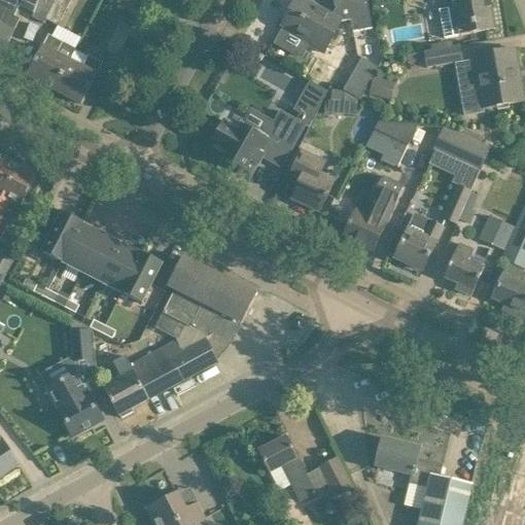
[(32,11),(35,0),(20,0),(19,4),(32,11)]
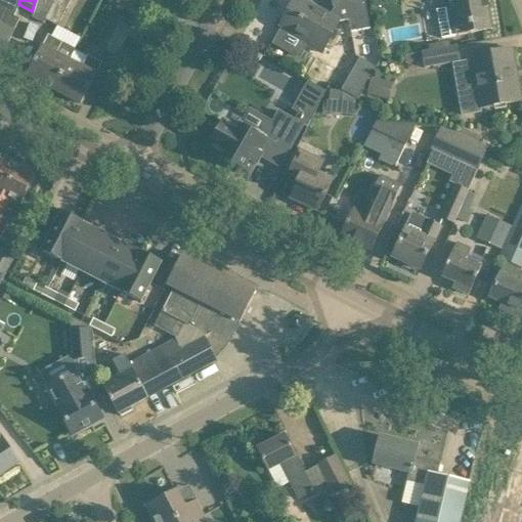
[(41,22),(43,17),(52,0),(35,0),(32,11),(31,16),(41,22)]
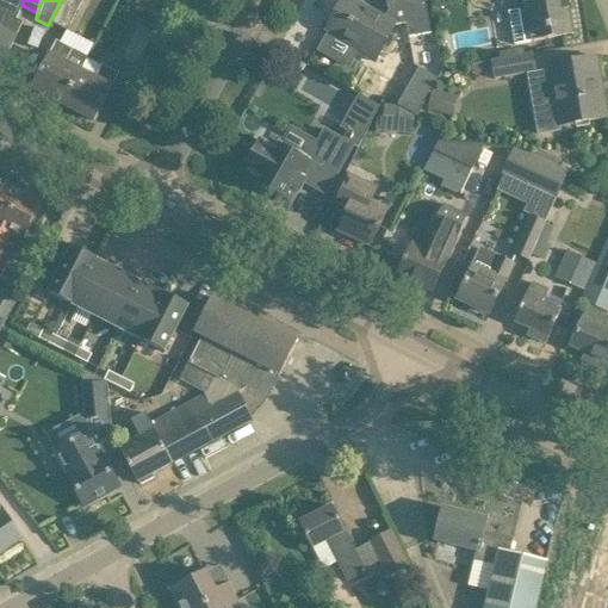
[(61,0),(50,20),(64,28),(79,0),(61,0)]
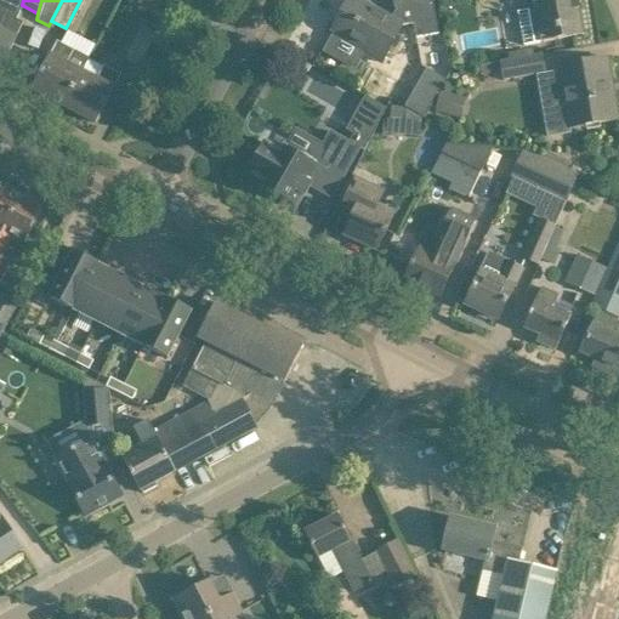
[(346,0),(331,29),(353,40),(365,47),(363,51),(380,61),(399,24),(401,22),(388,16),(372,6),(359,0),(346,0)]
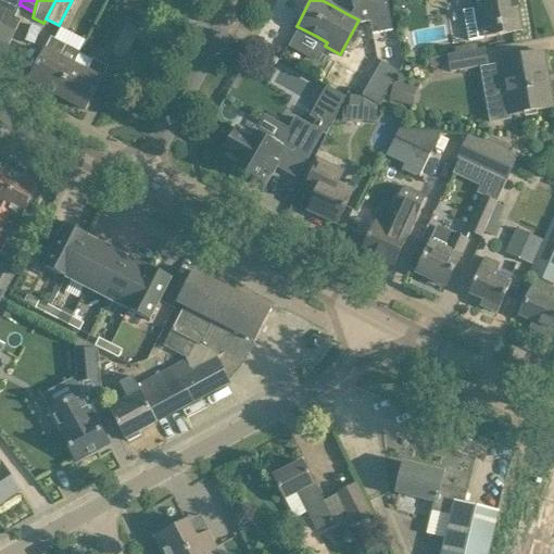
[(353,0),(354,4),(348,14),(359,20),(357,22),(367,21),(369,33),(390,29),(385,1),(388,1),(387,0),(353,0)]
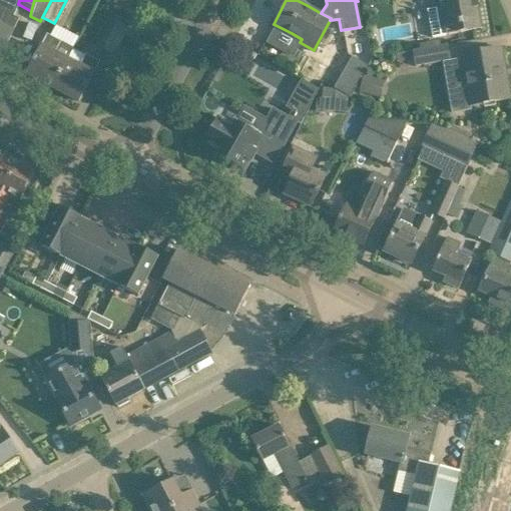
[(439,0),(440,6),(425,8),(430,36),(444,33),(460,30),(480,27),(475,0),(439,0)]
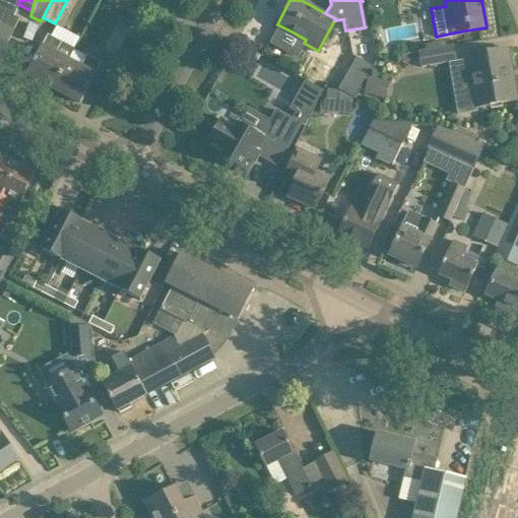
[(0,57),(6,45),(4,44),(16,17),(0,8),(0,57)]
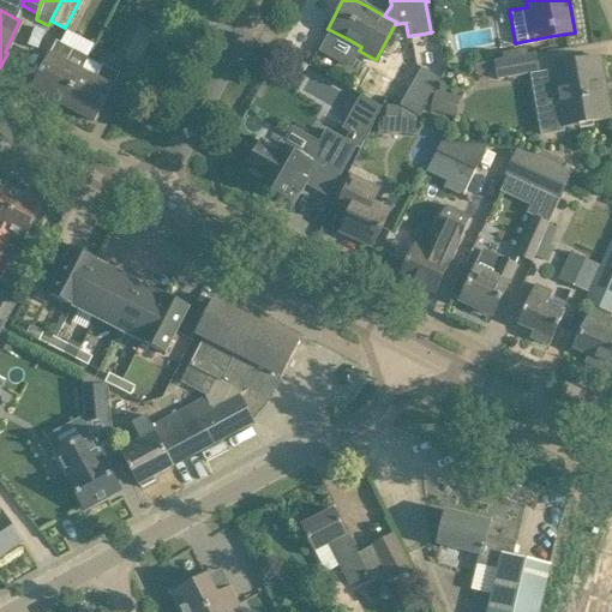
[(120,58),(121,58),(136,65),(153,33),(137,24),(120,58)]
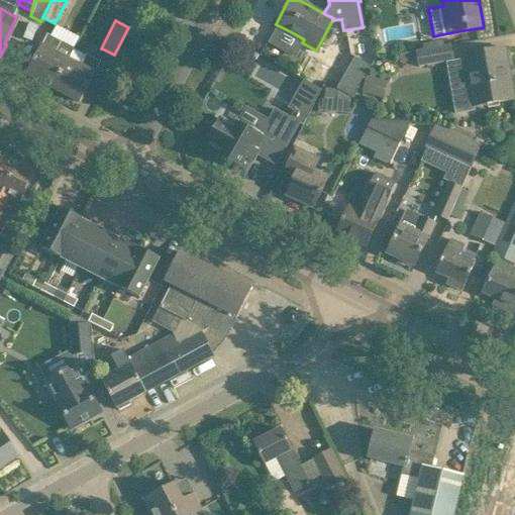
[(26,72),(54,86),(68,59),(73,48),(72,48),(72,46),(60,40),(61,39),(46,32),(40,45),(26,72)]
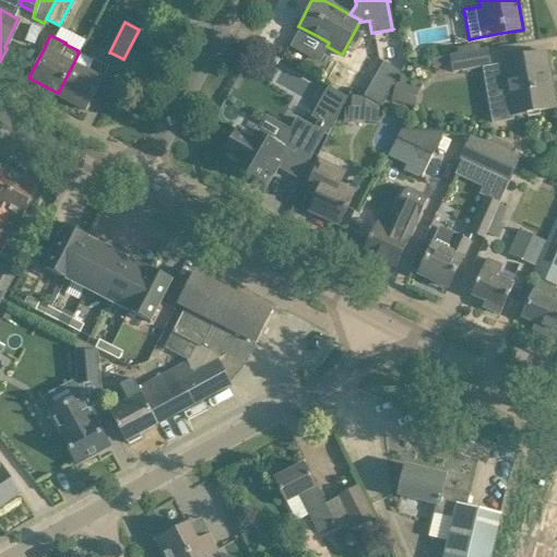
[(451,72),(481,67),(492,122),(512,119),(511,114),(532,110),(554,106),(554,105),(549,106),(544,73),(548,73),(544,50),(523,54),(499,58),(500,62),(488,64),(485,47),(448,55),(429,58),(430,66),(450,62),(451,72)]
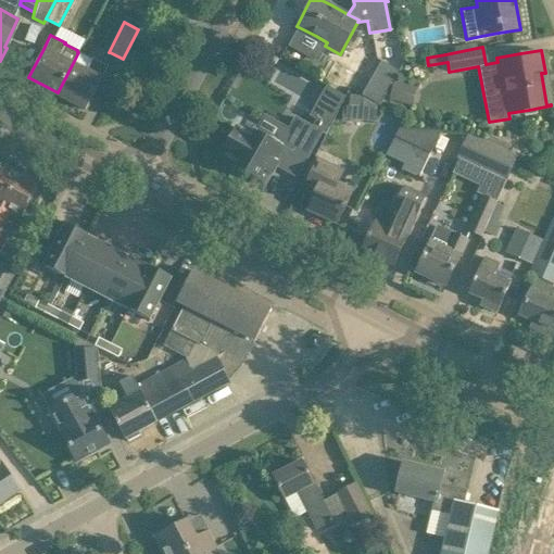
[(73,63),(58,92),(86,108),(101,80),(100,79),(108,67),(93,60),(78,52),(73,63)]
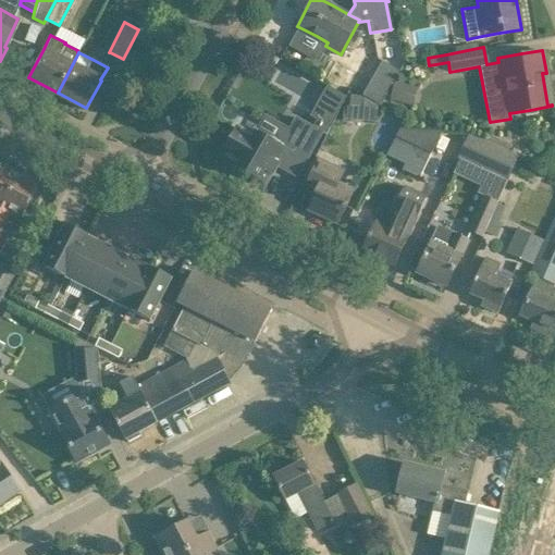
[(381,60),(374,72),(390,81),(396,69),(381,60)]
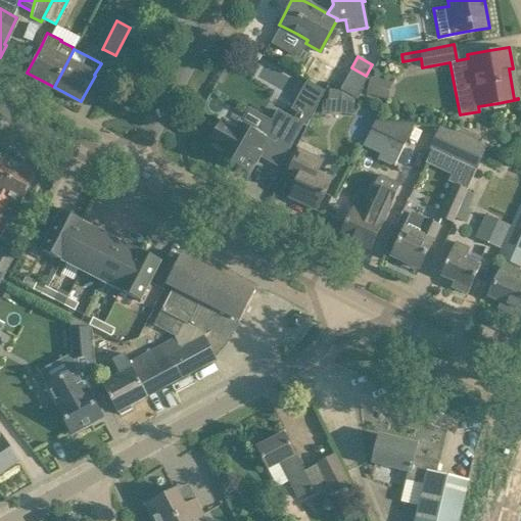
[(368,75),(365,93),(386,97),(390,80),(368,75)]
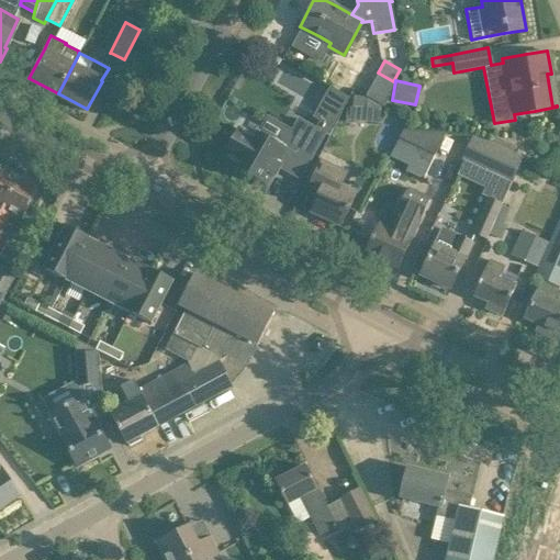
[(371,84),(365,96),(379,104),(380,104),(387,92),(371,84)]
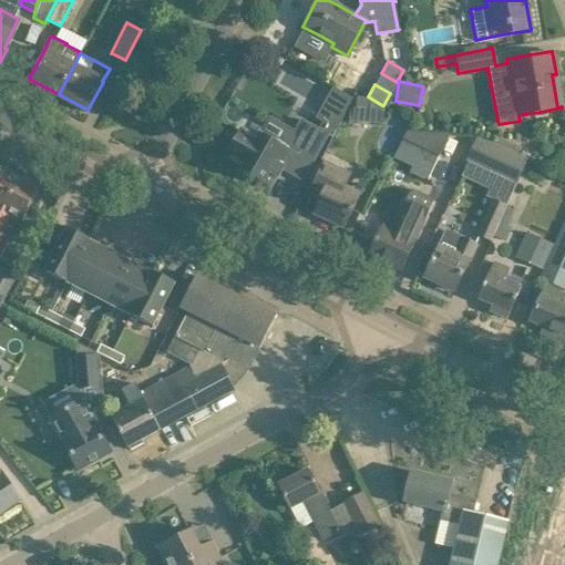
[(330,86),(314,117),(320,122),(334,129),(350,96),(330,86)]
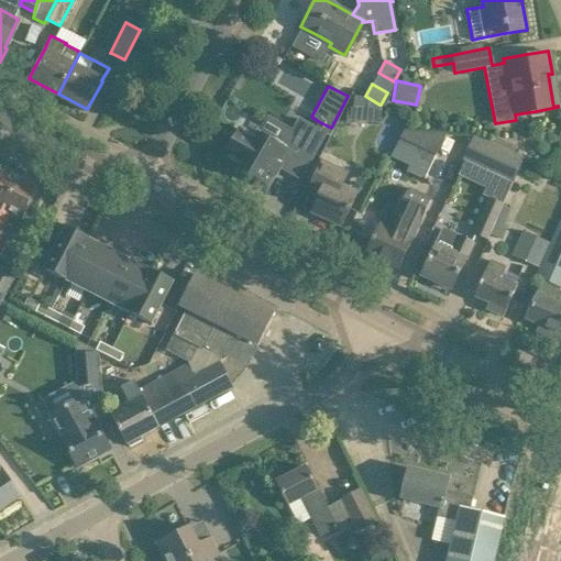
[(345,123),(363,124),(365,96),(351,95),(350,107),(347,106),(345,123)]
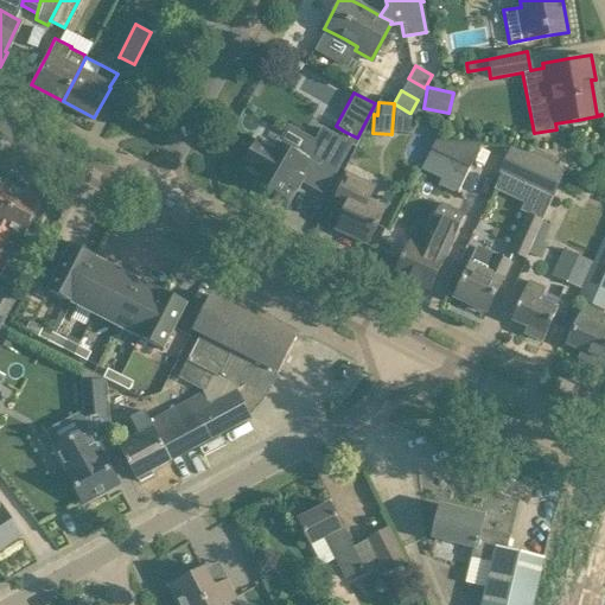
[(255,183),(287,201),(294,189),(297,190),(301,180),(323,192),(350,144),(322,128),(305,158),(279,144),(275,148),(258,138),(253,145),(250,147),(246,157),(244,160),(240,167),(259,178),(255,183)]
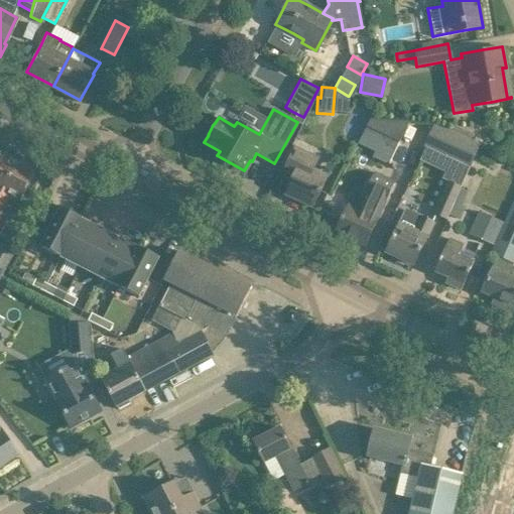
[(372,143),(371,147),(394,152),(401,122),(367,115),(361,140),(372,143)]
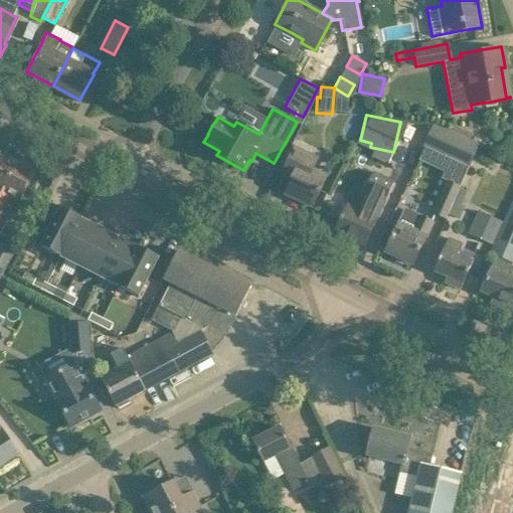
[(452,123),(448,131),(434,124),(422,146),(466,167),(477,145),(468,140),(472,133),(452,123)]
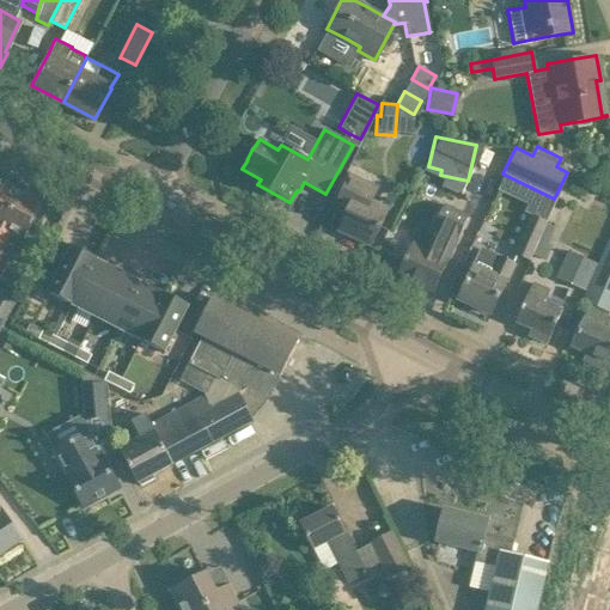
[(336,199),(349,206),(337,231),(370,246),(388,209),(370,202),(377,188),(348,174),(336,199)]
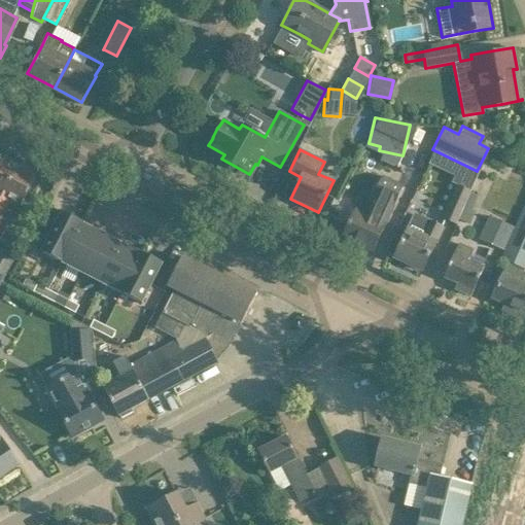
[(0,199),(18,164),(0,154),(0,199)]
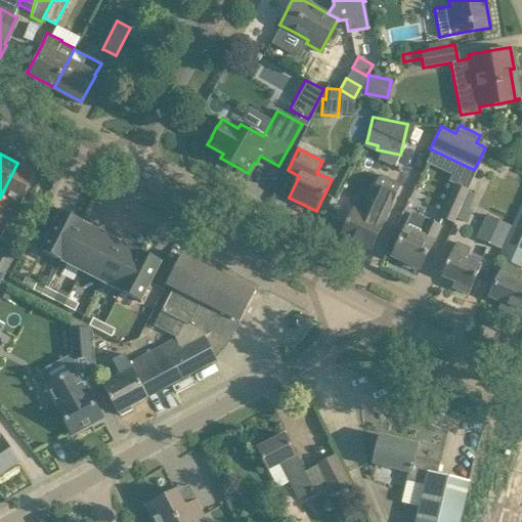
[(0,240),(35,172),(17,163),(0,198),(0,240)]
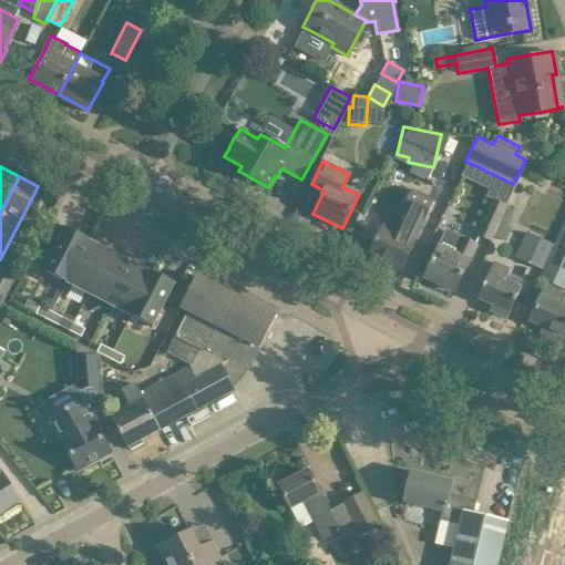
[(380,225),(366,254),(399,270),(432,199),(410,188),(400,209),(403,211),(393,230),(381,225),(380,225)]
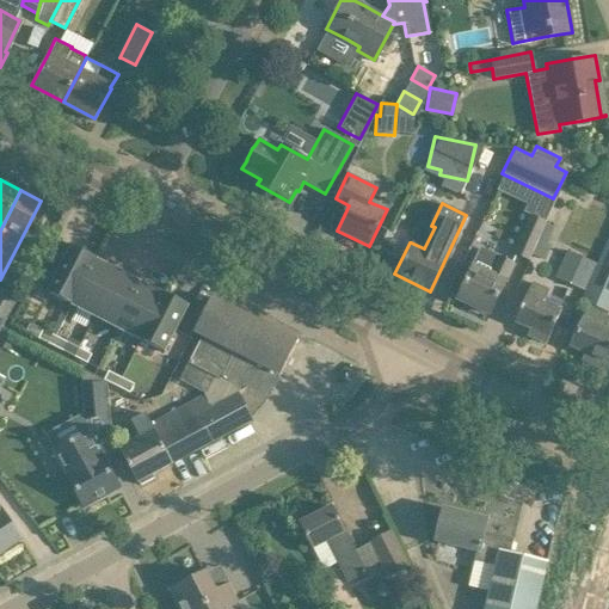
[(545,222),(529,215),(512,253),(528,260),(545,222)]
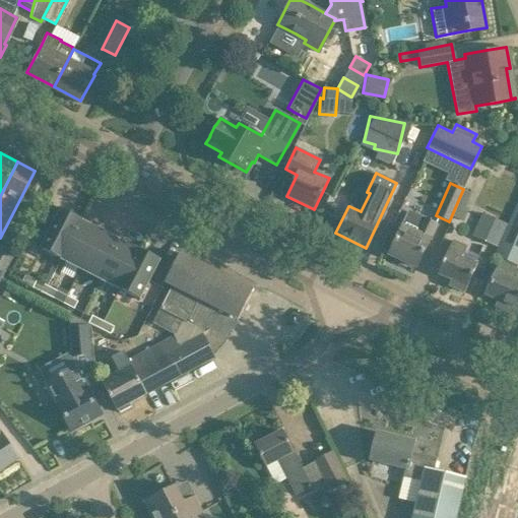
[(492,258),(500,262),(486,295),(499,301),(496,307),(511,314),(517,298),(517,267),(516,266),(517,262),(517,203),(516,202),(492,258)]
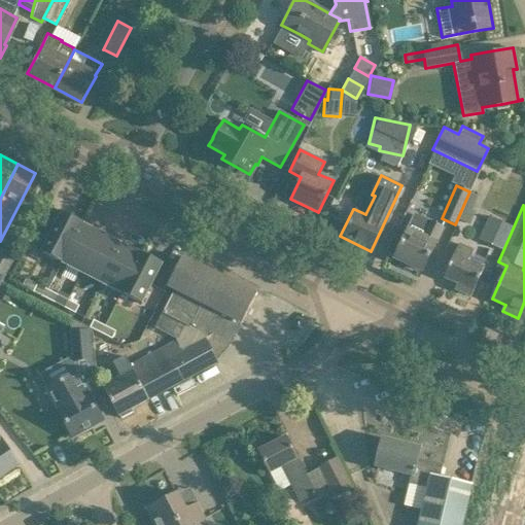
[(47,209),(35,232),(47,238),(59,215),(47,209)]
